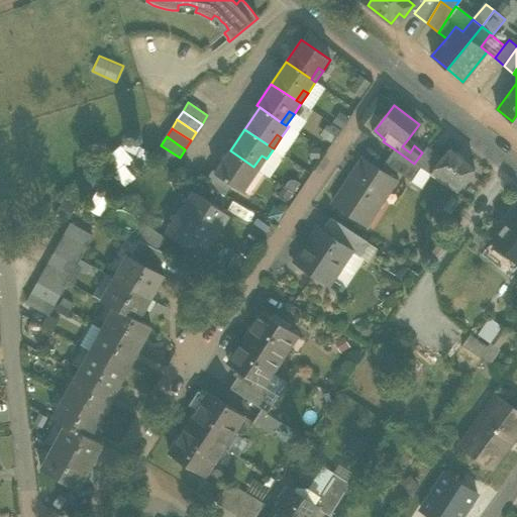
[(410,152),(414,145),(407,140),(402,146),(410,152)]
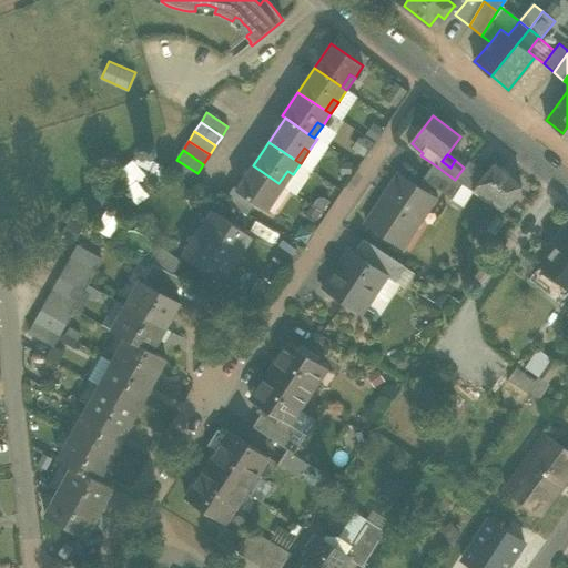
[(192,181),(198,173),(176,160),(170,170),(192,181)]
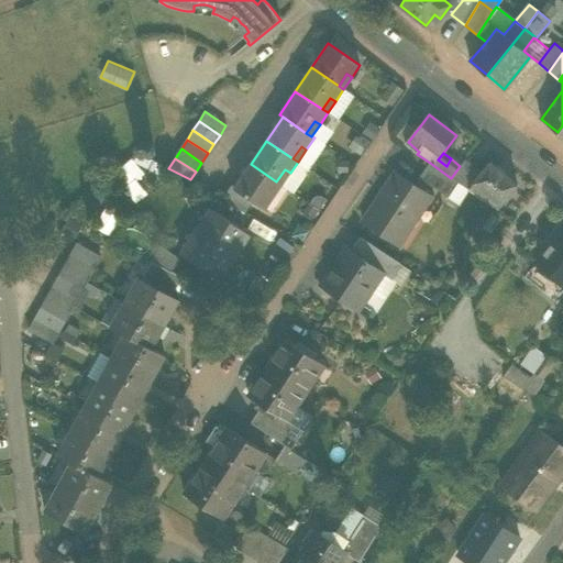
[(460,166),(451,178),(459,183),(468,190),(470,188),(483,174),(465,158),(460,166)]
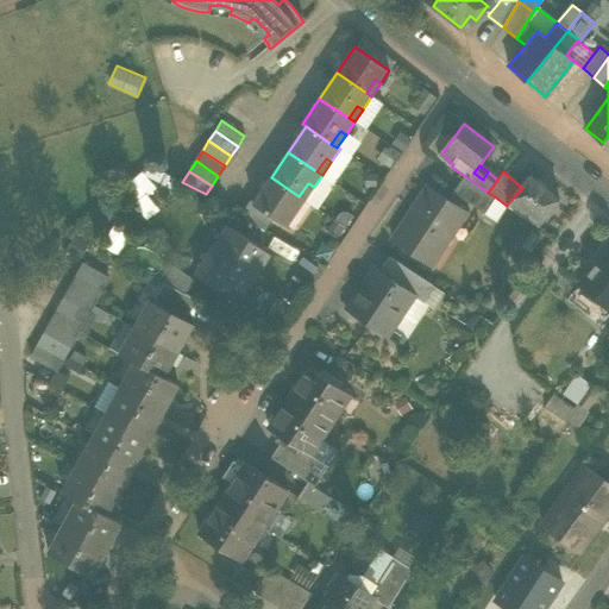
[(484,215),(496,198),(488,193),(465,176),(453,194),(484,215)]
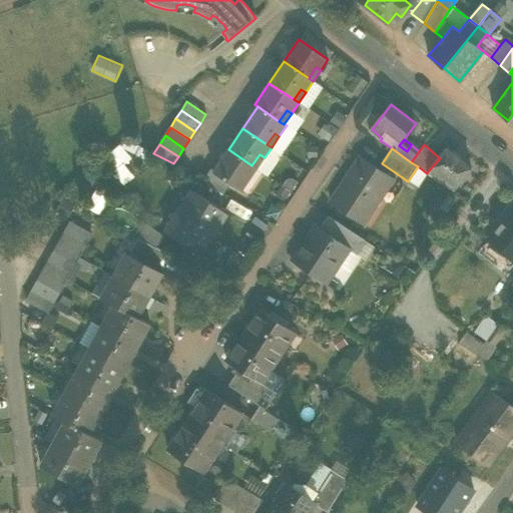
[(428,171),(452,192),(472,169),(448,148),(440,158),(428,171)]
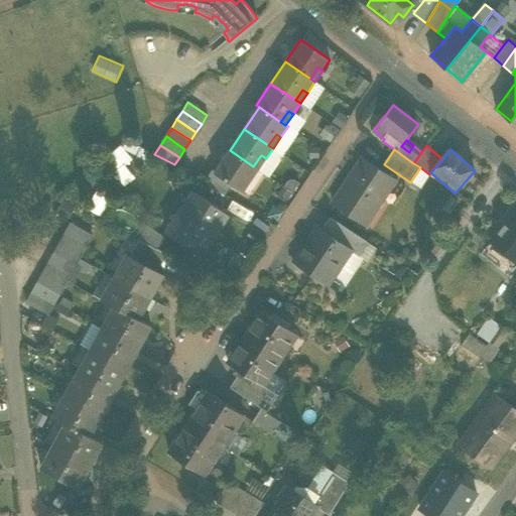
[(259,169),(253,166),(230,150),(215,172),(239,188),(246,177),(251,180),(259,169)]
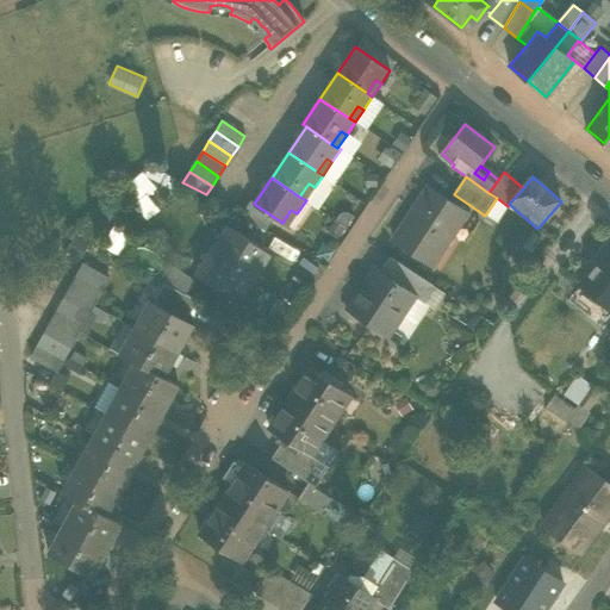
[(299,197),(306,200),(315,187),(309,184),(299,197)]
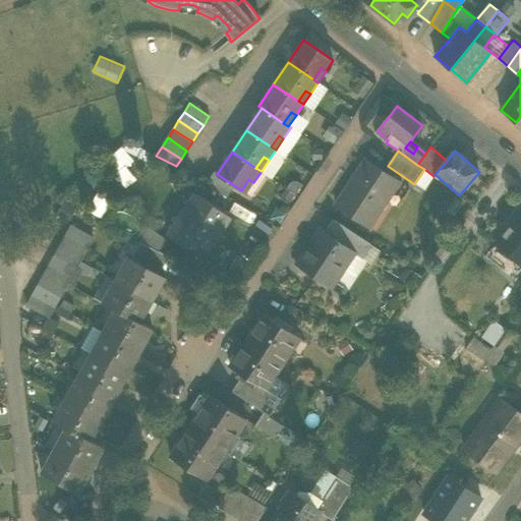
[(336,208),(369,229),(400,183),(366,161),(336,208)]
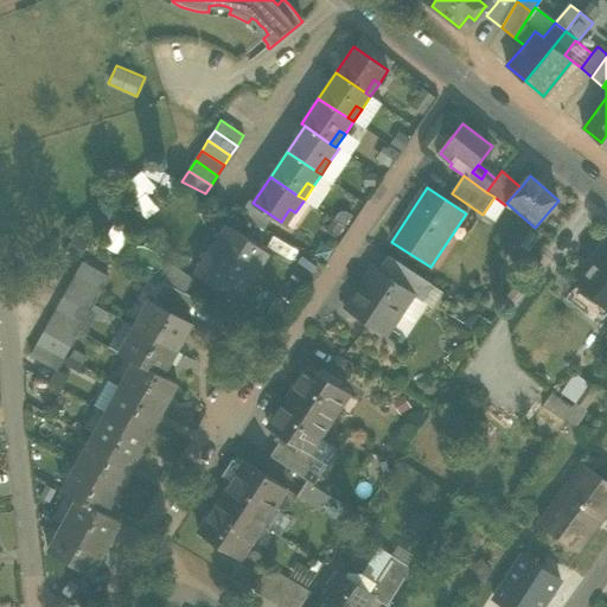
[(141,216),(155,210),(146,190),(132,197),(141,216)]
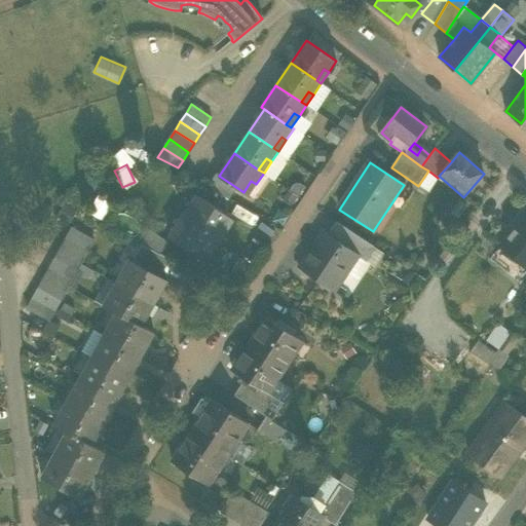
[(204,185),(236,202),(243,192),(219,176),(214,173),(204,185)]
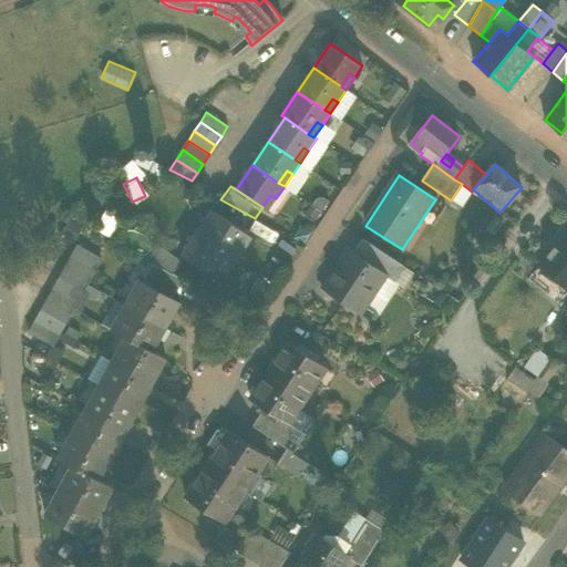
[(270,195),(263,207),(268,210),(276,198),(270,195)]
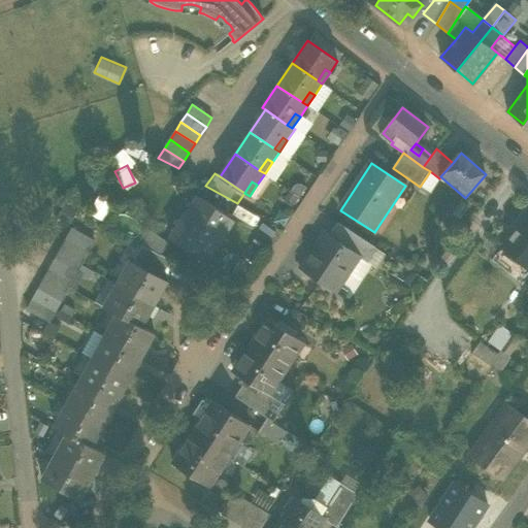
[(173,239),(208,261),(235,219),(199,197),(173,239)]
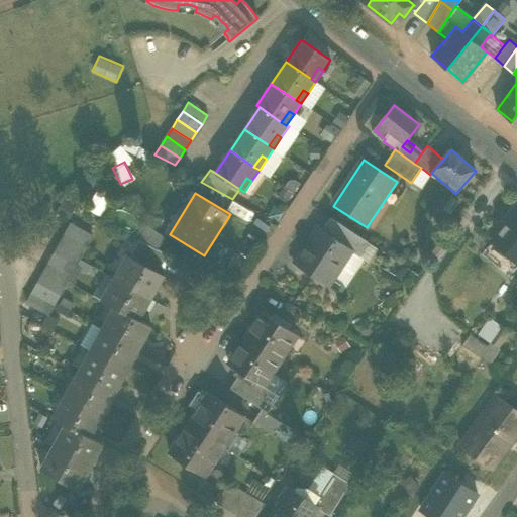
[(516,210),(491,242),(516,263),(516,210)]
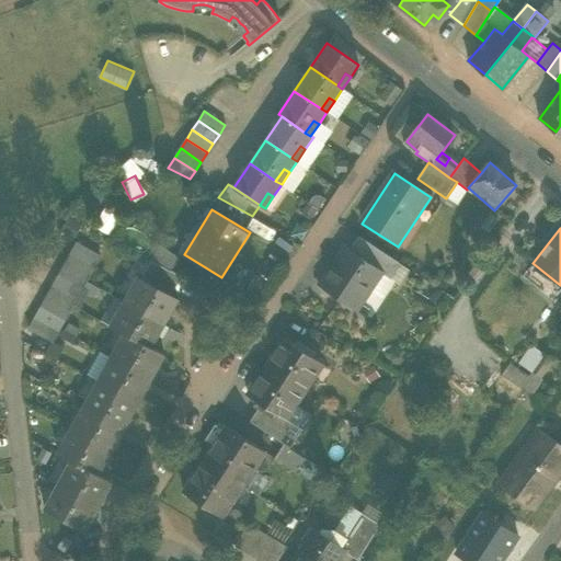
[(351,250),(379,268),(388,255),(359,237),(351,250)]
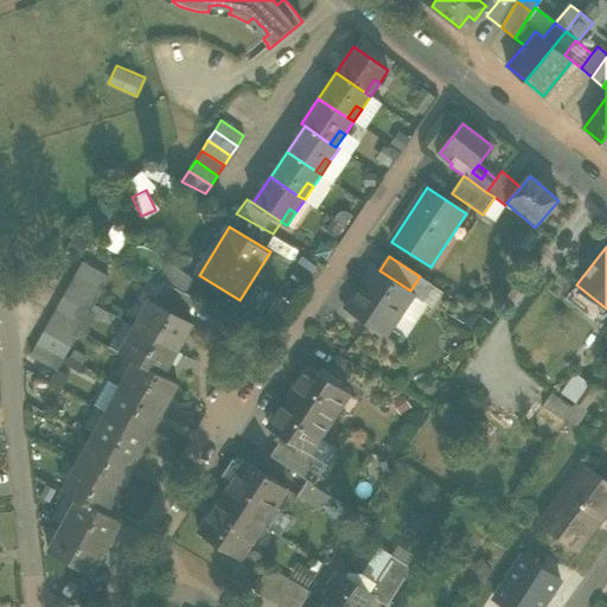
[(84,264),(78,276),(101,288),(107,278),(84,264)]
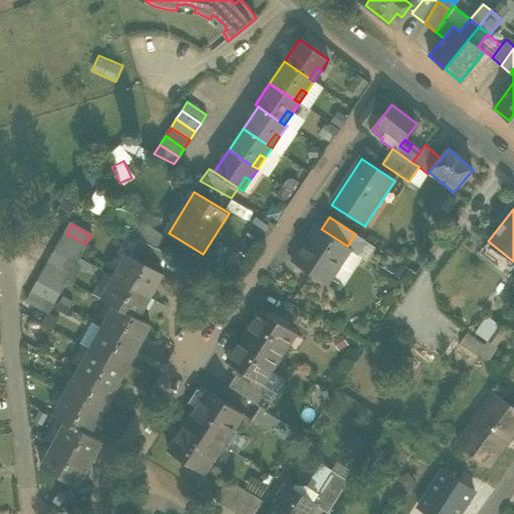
[(137,237),(142,240),(161,251),(167,239),(143,226),(137,237)]
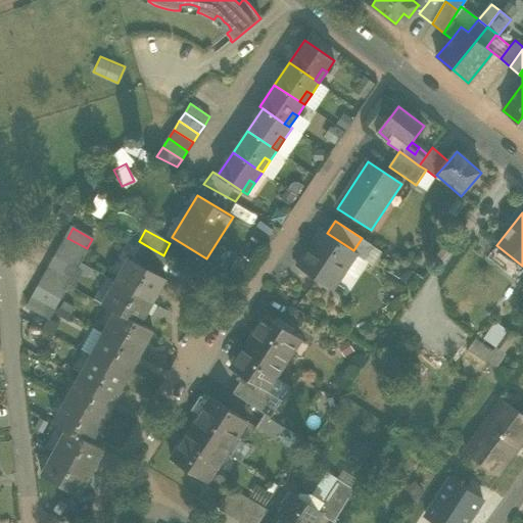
[(302,268),(332,287),(355,252),(353,250),(327,233),(323,231),(308,252),(312,253),(302,268)]
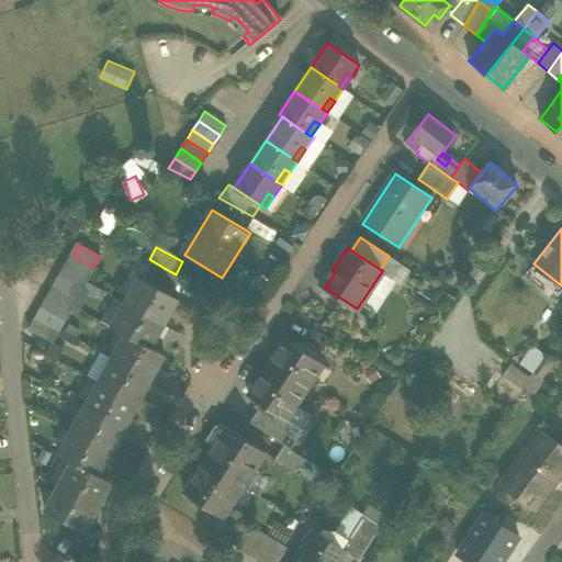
[(72,256),(66,266),(88,278),(93,267),(72,256)]
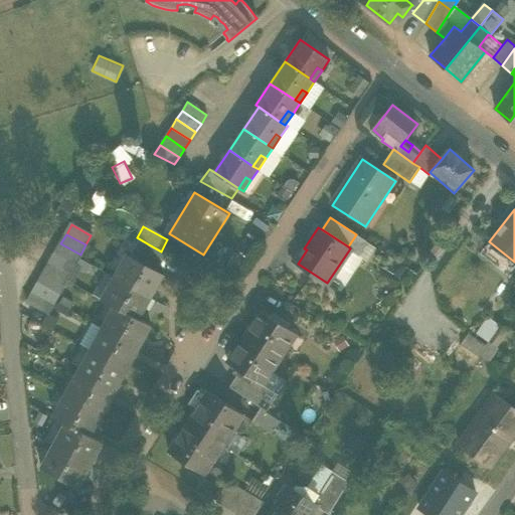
[(164,253),(161,251),(142,240),(132,258),(155,271),(164,253)]
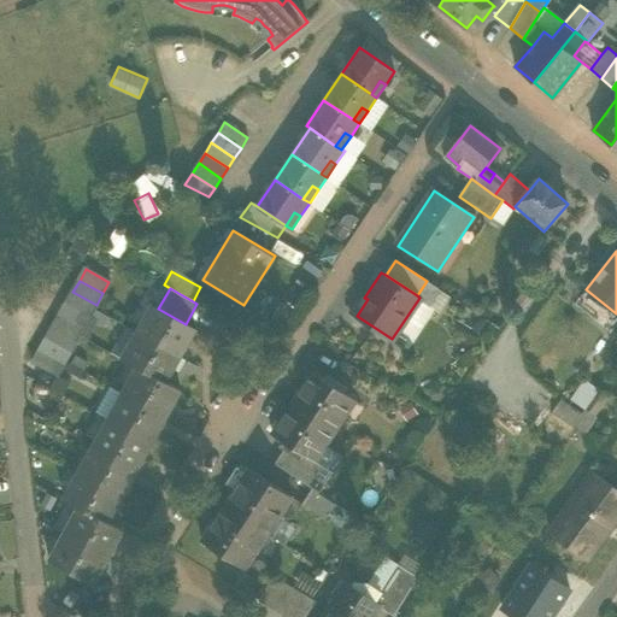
[(72,292),(66,304),(89,317),(97,305),(72,292)]
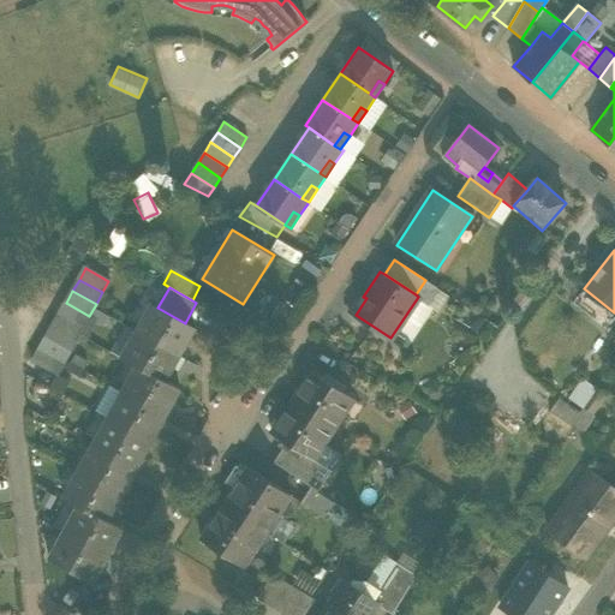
[(66,303),(59,314),(83,327),(89,316),(66,303)]
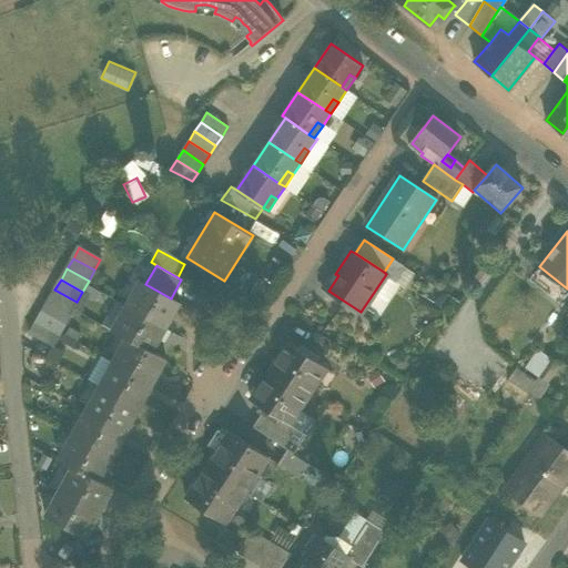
[(145,286),(133,310),(166,328),(181,303),(171,298),(145,284),(141,281),(140,283),(145,286)]
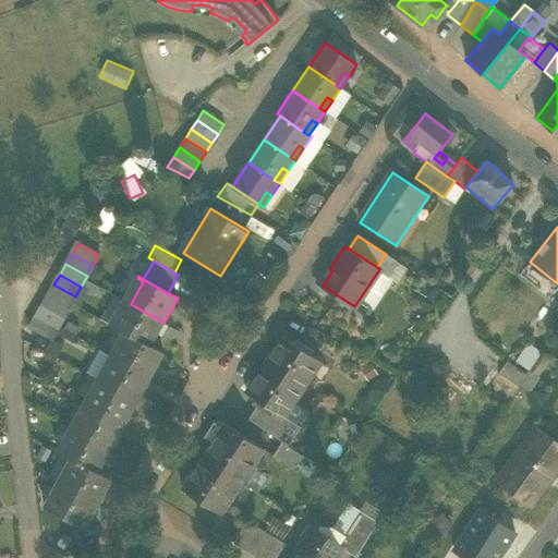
[(143,281),(137,278),(124,301),(131,304),(143,281)]
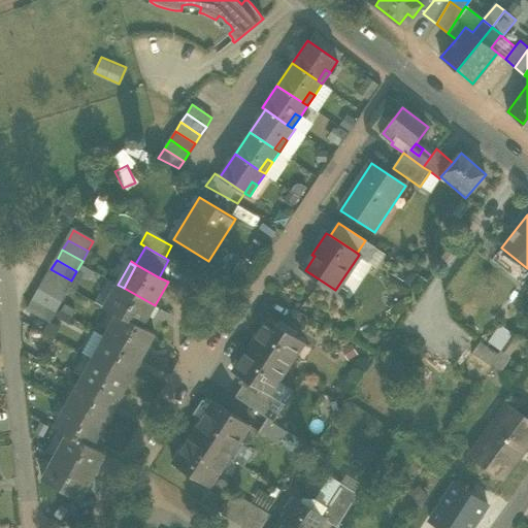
[(51,269),(45,279),(65,291),(68,286),(71,281),(51,269)]
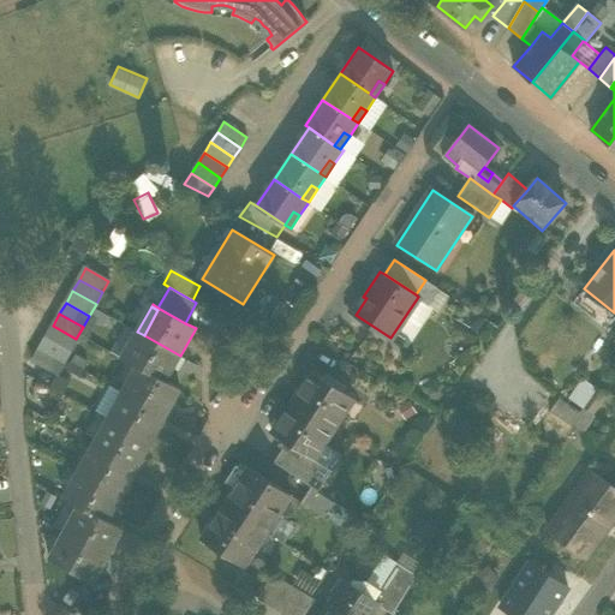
[(53,326),(47,338),(70,351),(76,339),(53,326)]
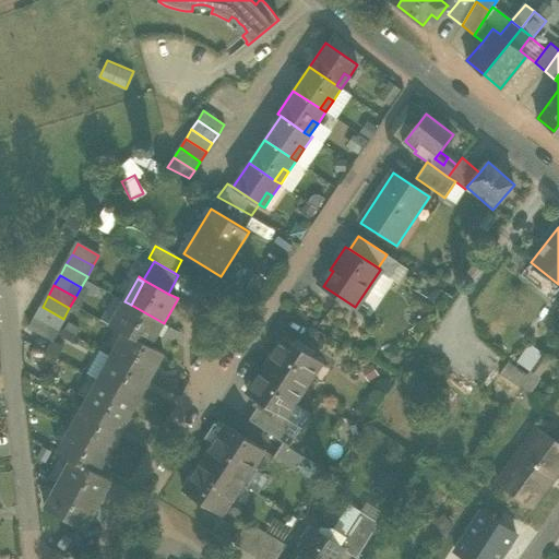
[(117,328),(130,335),(151,346),(164,323),(131,305),(117,328)]
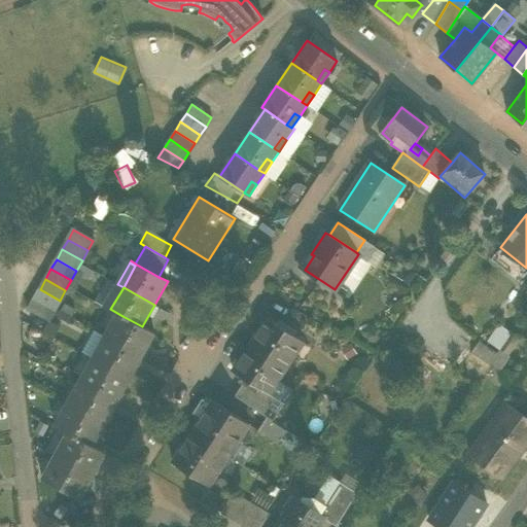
[(40,289),(34,299),(55,310),(56,308),(60,301),(40,289)]
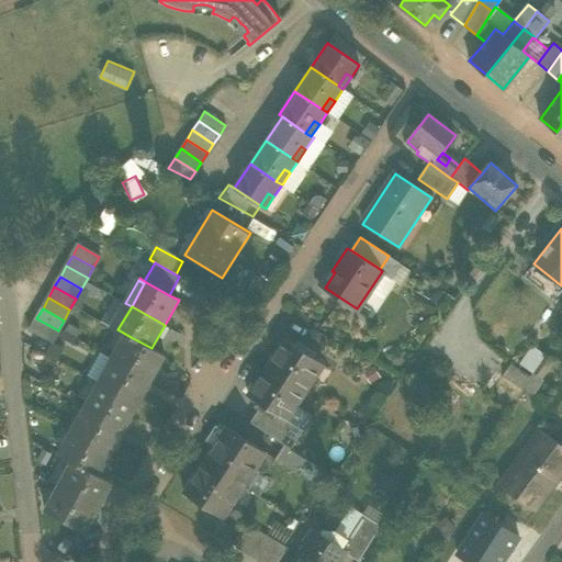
[(31,329),(36,333),(52,341),(58,330),(36,318),(31,329)]
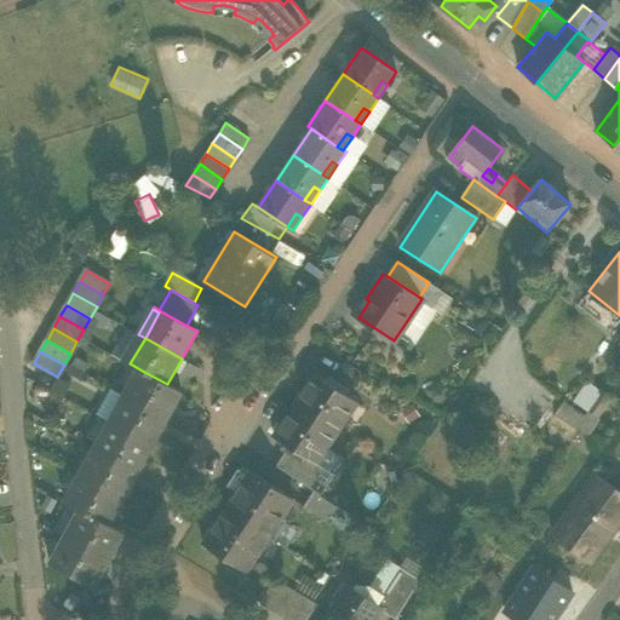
[(64,373),(82,378),(86,366),(68,360),(64,373)]
